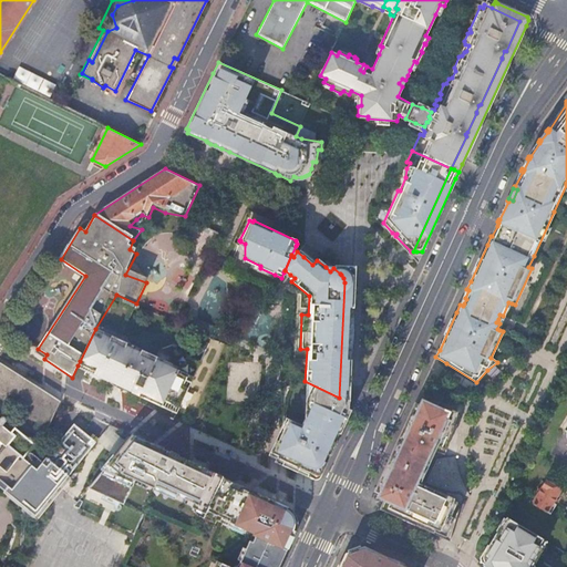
[(260,266),(245,258),(245,260),(260,268),(260,266)]
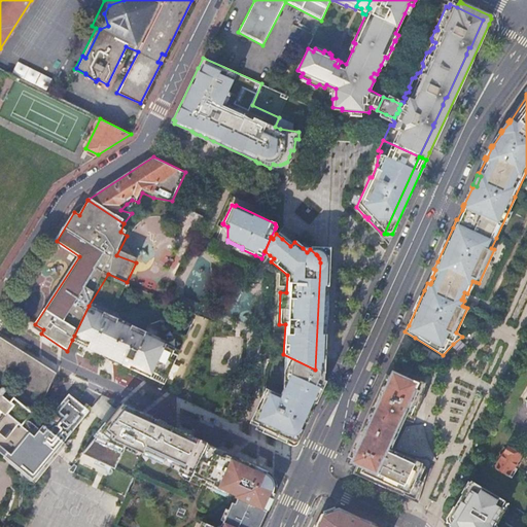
[(323,370),(328,249),(303,248),(307,252),(310,249),(316,254),(319,258),(320,262),(315,370),(323,373),(323,370)]
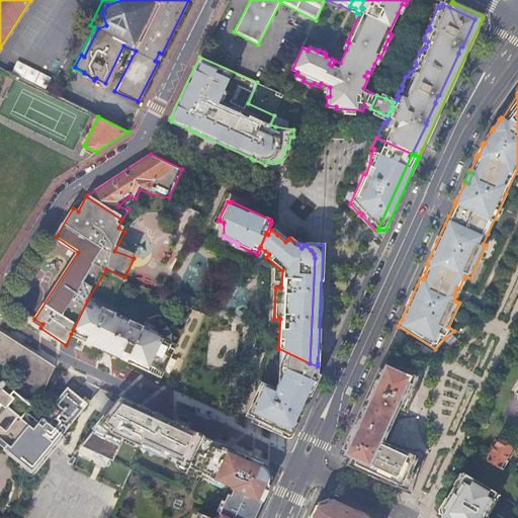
[(421,276),(420,278),(423,279),(424,277),(426,273),(425,272),(428,265),(426,264),(421,276)]
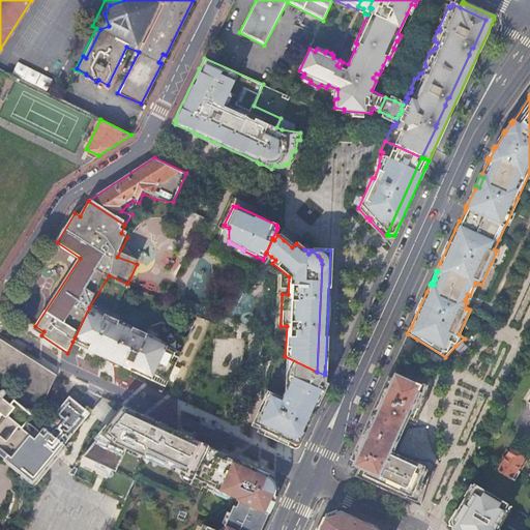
[(471,300),(478,284),(475,283),(470,295),(467,294),(466,298),(464,301),(467,302),(465,307),(467,308),(471,300)]
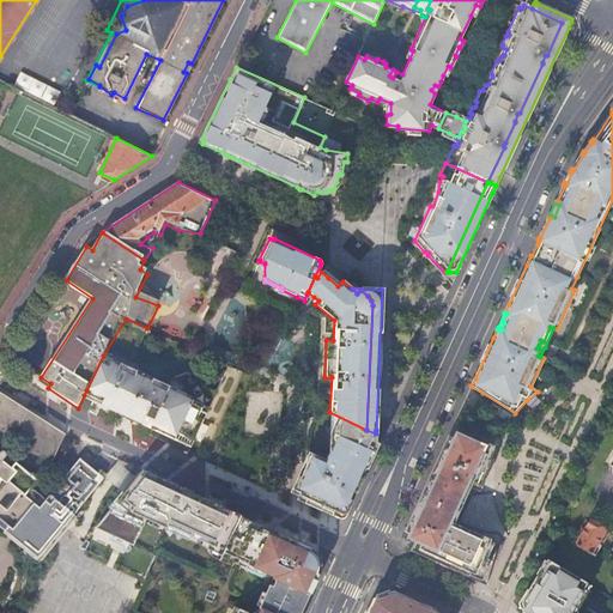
[(127,366),(103,356),(86,390),(99,396),(99,399),(115,406),(121,404),(122,401),(135,407),(135,410),(141,412),(139,417),(143,423),(192,445),(195,438),(217,390),(202,382),(200,374),(193,376),(190,370),(173,376),(169,383),(137,370),(137,365),(132,364),(127,366)]
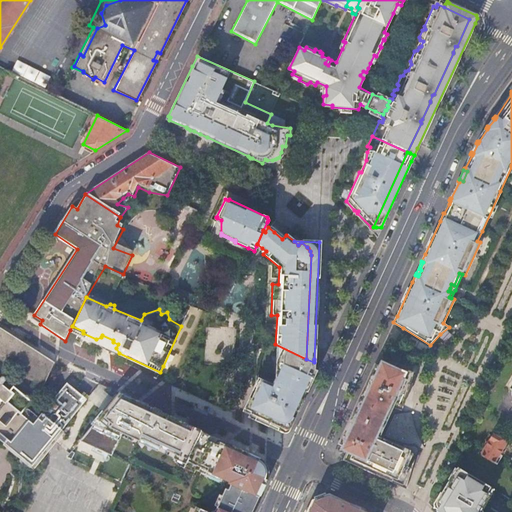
[(42,320),(34,315),(31,318),(40,324),(42,320)]
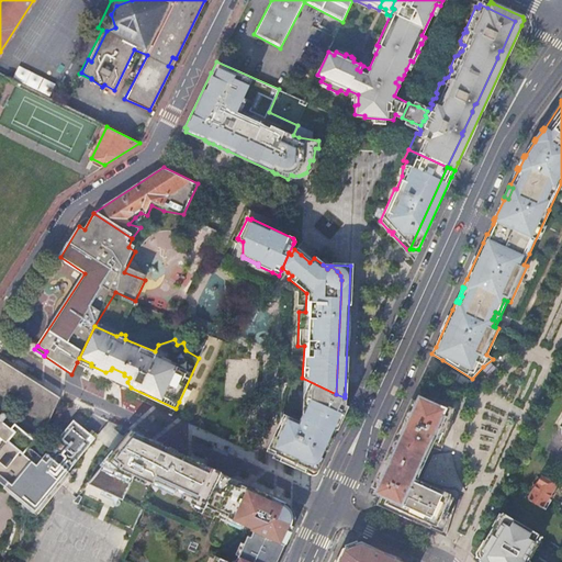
[(79,358),(77,362),(131,388),(127,382),(130,378),(124,375),(124,373),(112,368),(111,370),(105,372),(91,366),(91,363),(79,358)]
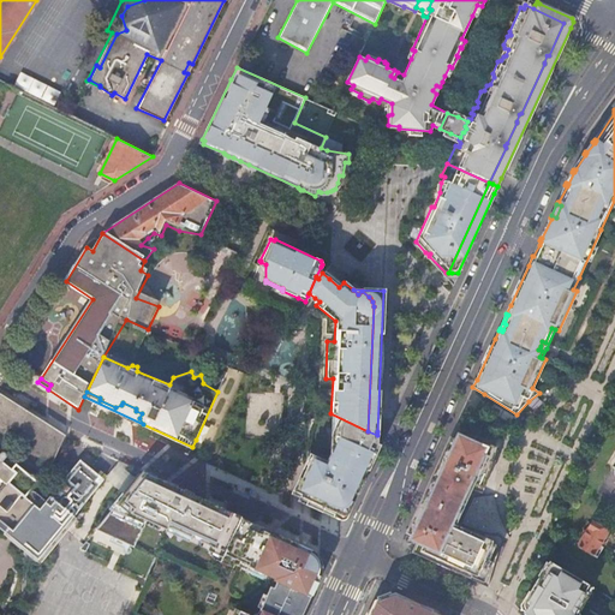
[(0,393),(0,430),(53,465),(66,435),(0,393)]
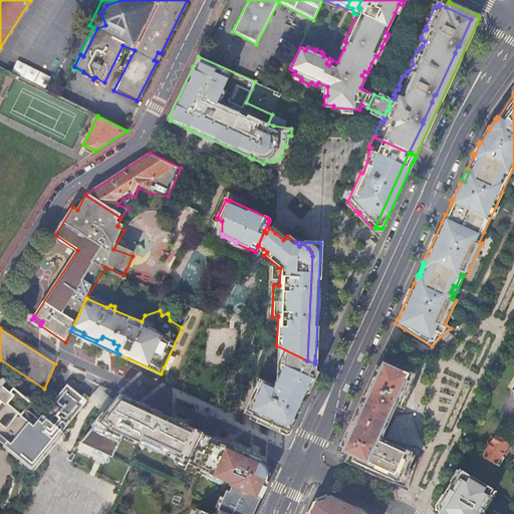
[(243,413),(250,416),(249,417),(256,420),(254,424),(269,431),(270,427),(282,432),(286,430),(290,421),(292,421),(295,414),(293,413),(297,406),(298,406),(301,400),(296,398),(305,378),(306,372),(303,371),(307,362),(307,360),(276,345),(277,372),(280,373),(274,386),(262,380),(259,388),(255,387),(243,413)]
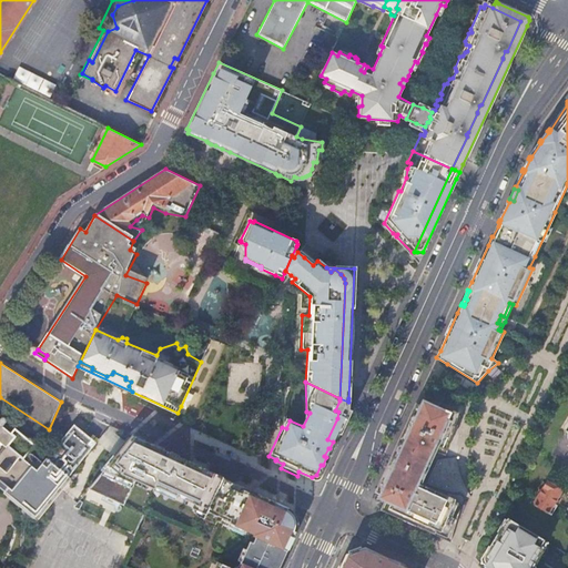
[(378,494),(377,499),(385,503),(382,510),(394,516),(395,511),(403,515),(401,519),(432,533),(434,528),(442,531),(439,537),(450,541),(459,513),(462,504),(423,485),(439,448),(448,450),(459,412),(438,406),(437,408),(422,401),(419,406),(415,404),(401,436),(405,437),(402,445),(398,443),(375,493),(378,494)]
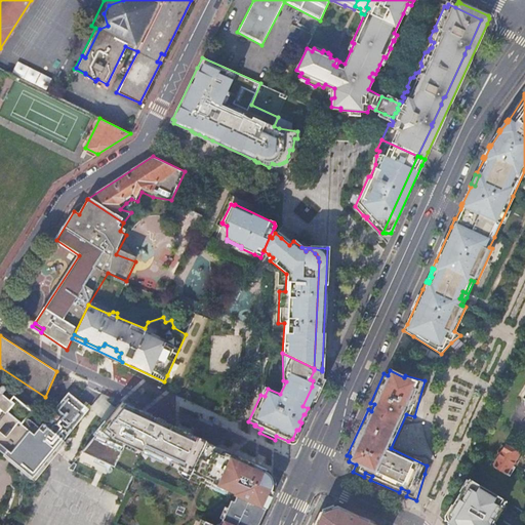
[(89,409),(73,396),(48,426),(39,438),(30,430),(35,422),(30,419),(27,419),(33,410),(14,395),(10,399),(3,393),(8,387),(3,382),(1,386),(0,385),(0,450),(4,454),(3,456),(34,482),(67,443),(64,441),(65,439),(89,409)]
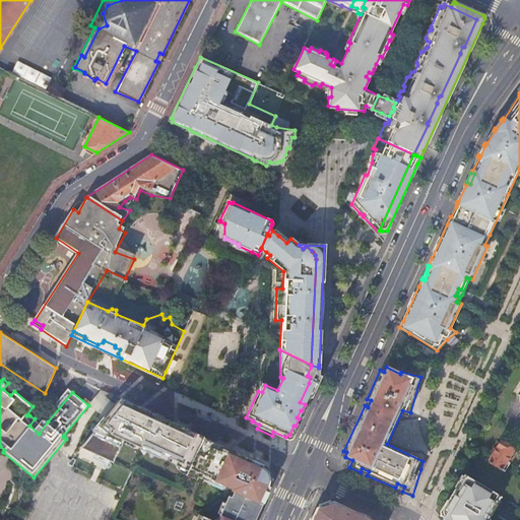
[(202,442),(204,438),(204,437),(121,398),(81,447),(114,462),(123,443),(140,451),(142,448),(177,464),(182,471),(187,473),(187,475),(197,480),(199,476),(212,447),(202,442)]
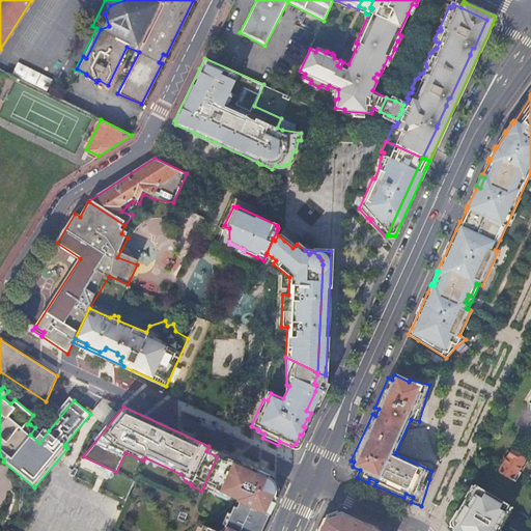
[(264,434),(257,430),(258,429),(251,426),(250,428),(256,432),(256,435),(262,438),(264,434)]
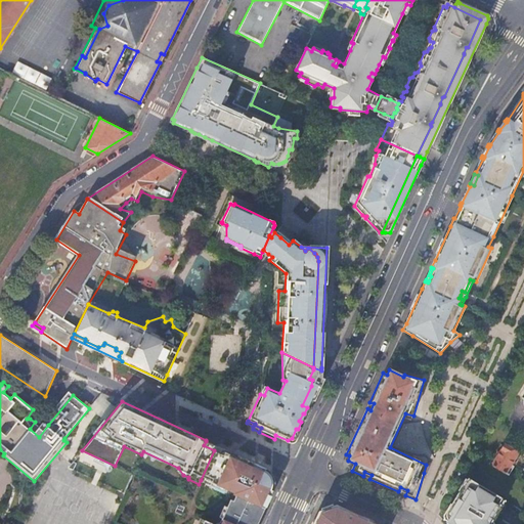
[(219,447),(206,441),(204,445),(214,450),(201,480),(204,482),(219,447)]
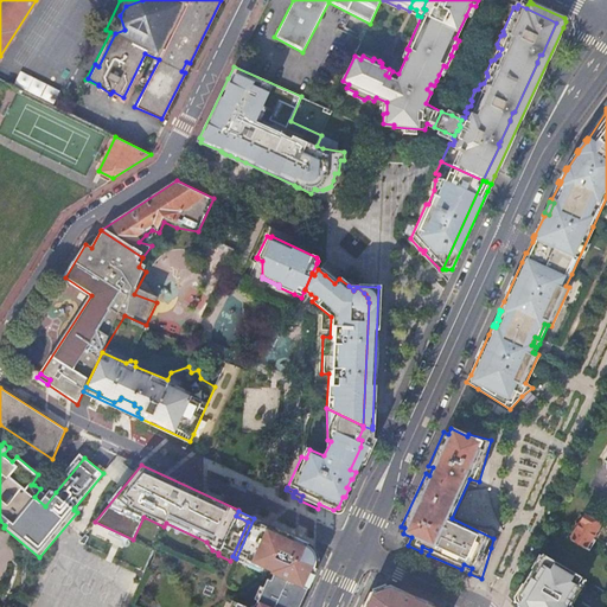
[(602,523),(585,512),(570,537),(589,548),(594,538),(595,536),(602,523)]
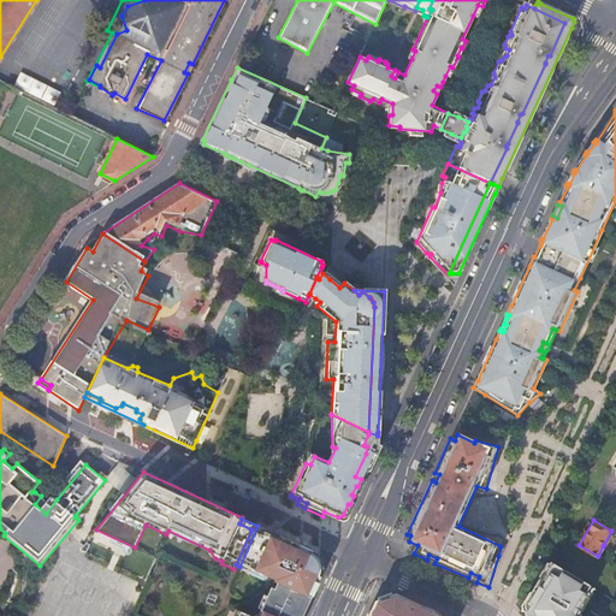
[(303,615),(321,578),(319,576),(320,573),(320,564),(317,558),(312,554),(312,551),(311,550),(306,561),(297,557),(302,546),(258,526),(240,567),(276,582),(278,586),(276,590),(272,588),(261,611),(264,614),(262,615),(249,615),(240,611),(237,615),(303,615)]
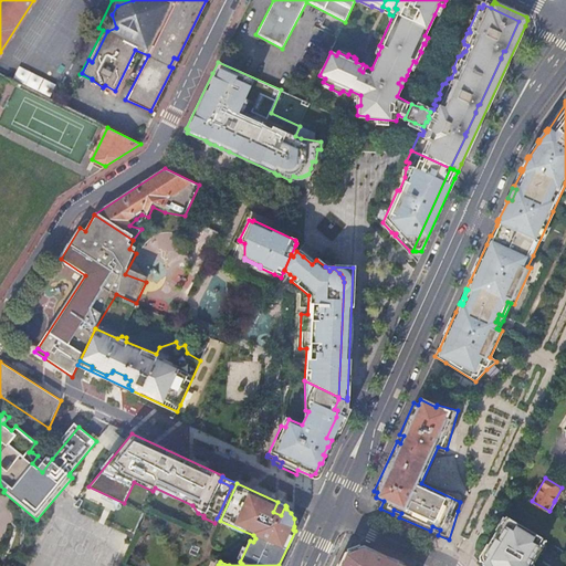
[(281,515),(285,505),(278,502),(273,512),(281,515)]
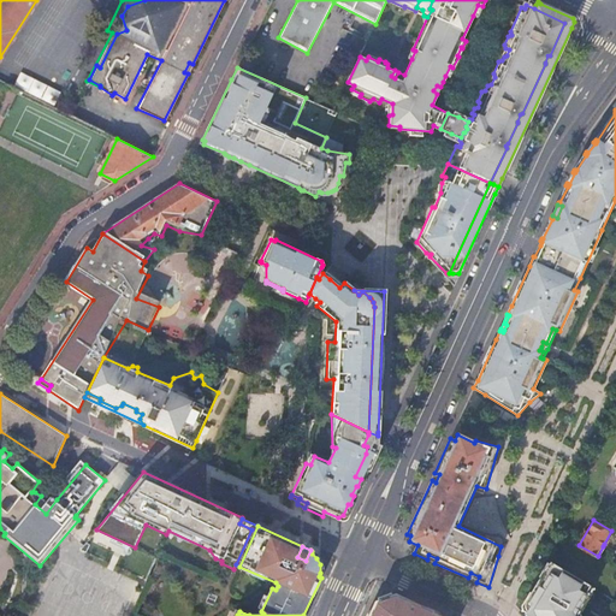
[(527,615),(525,615),(576,615),(584,609),(592,598),(588,597),(593,588),(556,566),(551,574),(546,570),(528,603),(533,605),(527,615)]
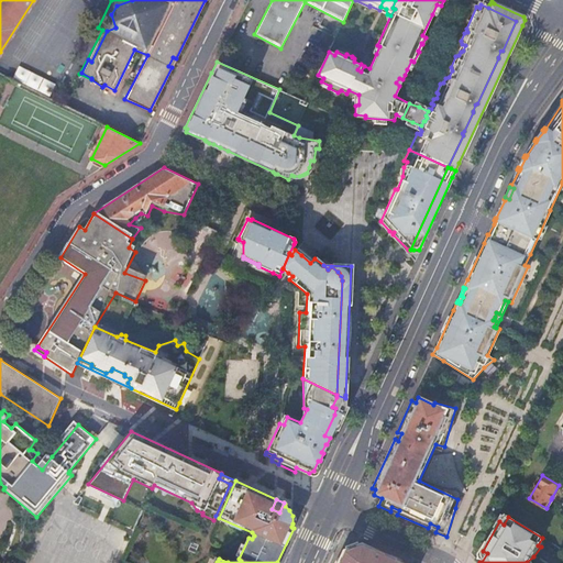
[(400,562),(401,561),(376,550),(373,555),(368,553),(371,547),(362,543),(344,549),(337,562),(400,562)]
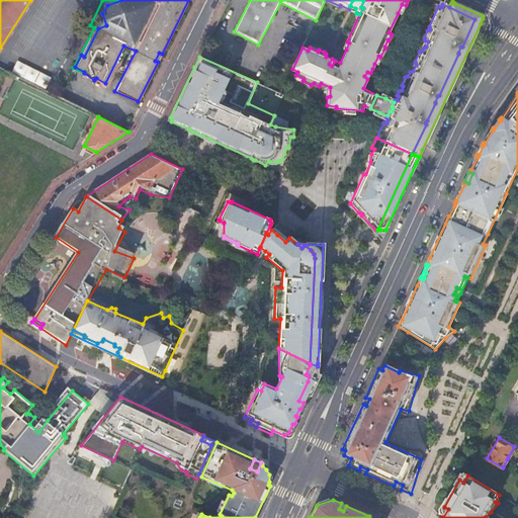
[(444,507),(439,515),(443,517),(448,509),(444,507)]
